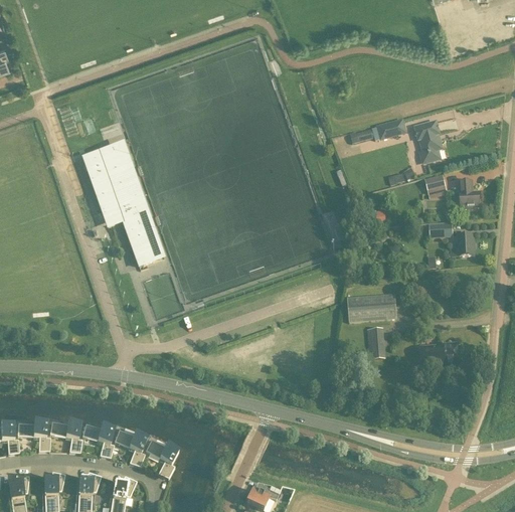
[(376,126),(380,141),(407,133),(403,119),(376,126)]
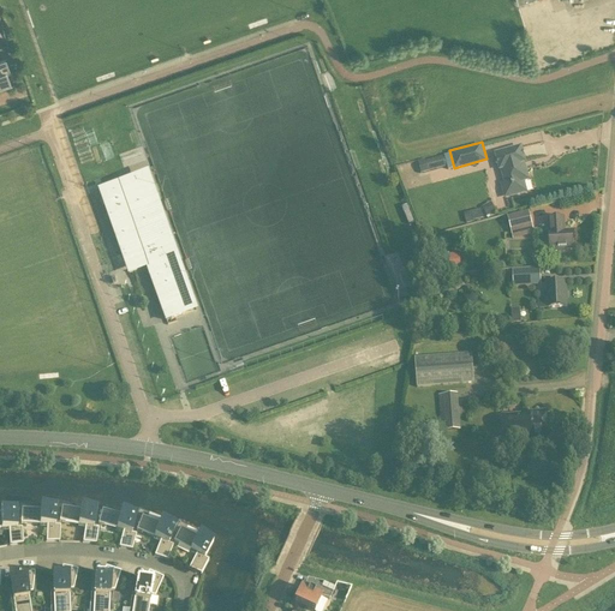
[(525,189),(523,178),(527,177),(523,160),(524,160),(523,154),(520,147),(497,153),(501,166),(502,166),(506,180),(502,180),(506,195),(525,189)]
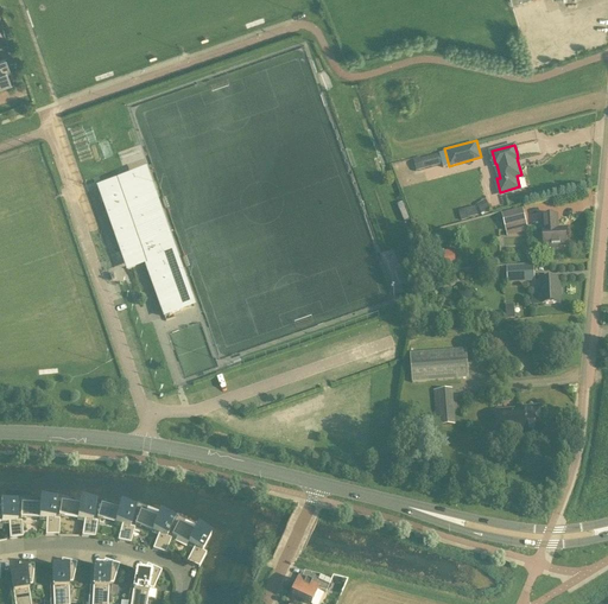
[(412,157),(415,164),(422,161),(423,167),(442,163),(439,152),(422,156),(422,154),(412,157)]
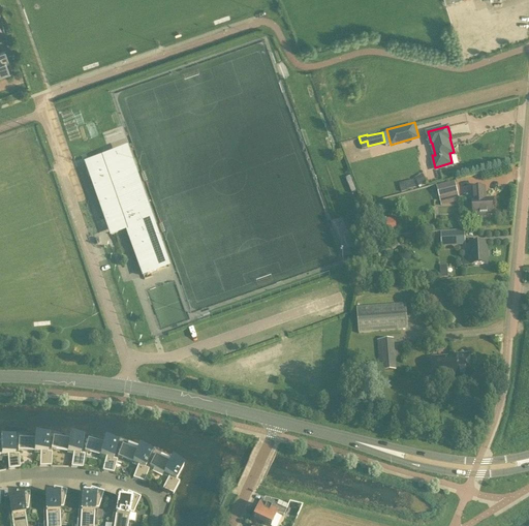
[(96,157),(100,168),(120,162),(157,269),(170,264),(128,147),(96,157)]
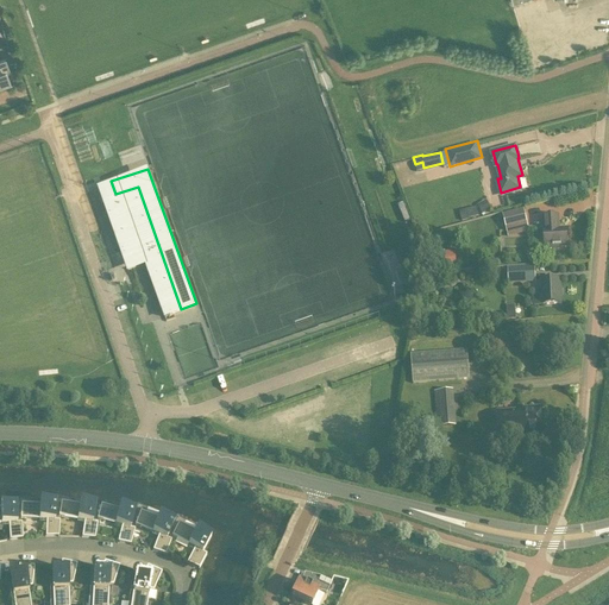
[(164,315),(181,309),(138,187),(115,194),(111,181),(98,186),(99,187),(125,260),(132,258),(137,257),(143,254),(164,315)]
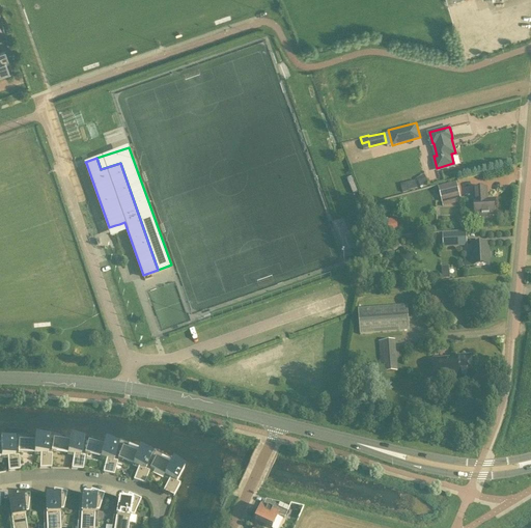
[(424,173),(417,176),(421,184),(427,181),(424,173)]
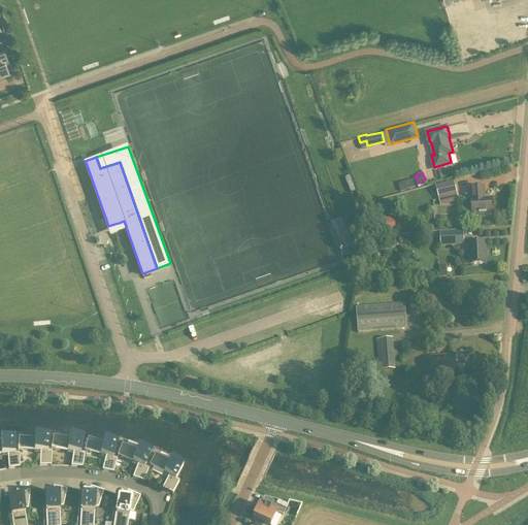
[(406,187),(415,186),(413,177),(405,179),(406,187)]
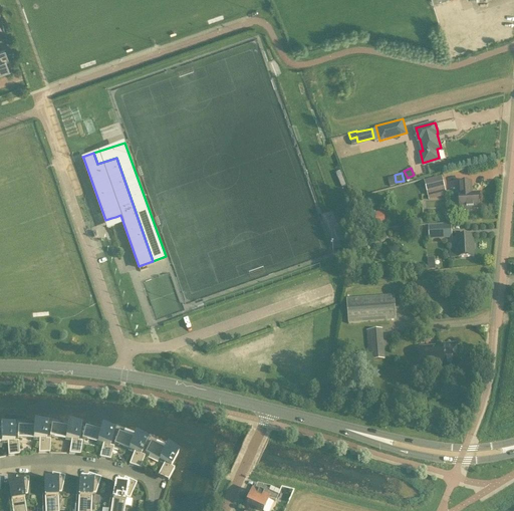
[(445,188),(442,175),(424,179),(427,192),(445,188)]
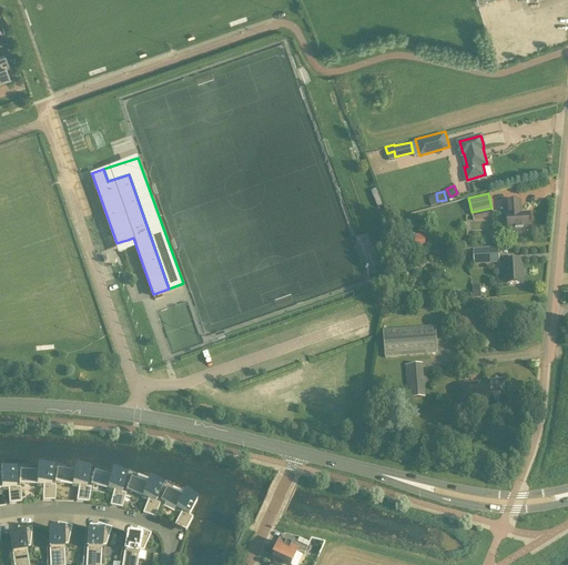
[(523,229),(523,228),(529,226),(528,211),(521,211),(520,199),(506,199),(507,212),(507,229),(515,228),(516,230),(523,229)]
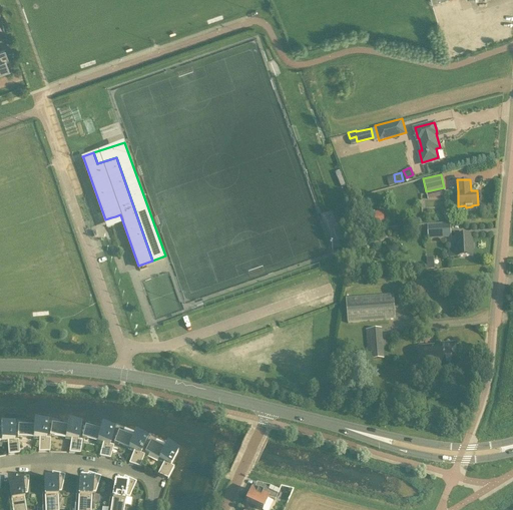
[(384,223),(384,209),(371,210),(371,223),(384,223)]
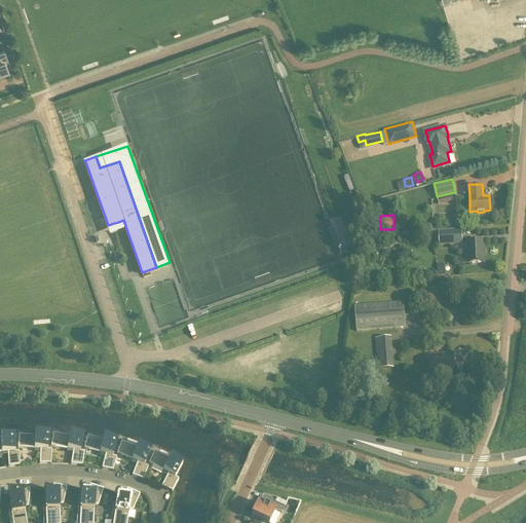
[(462,241),(461,227),(444,228),(445,243),(462,241)]
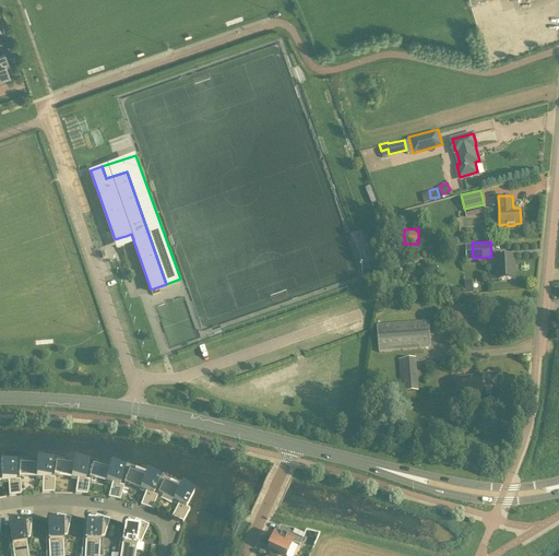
[(514,276),(512,255),(497,256),(498,267),(489,268),(489,278),(514,276)]
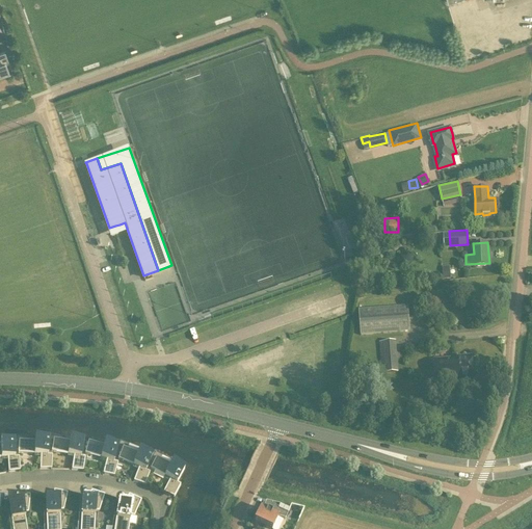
[(450,264),(442,265),(443,276),(451,276),(450,264)]
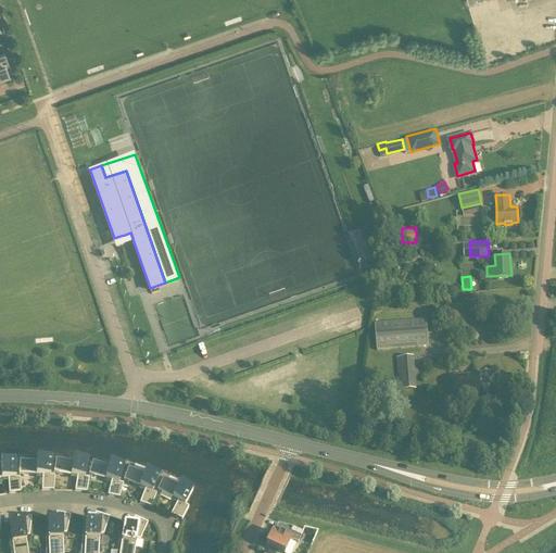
[(429,344),(427,317),(375,322),(377,348),(395,347),(429,344)]
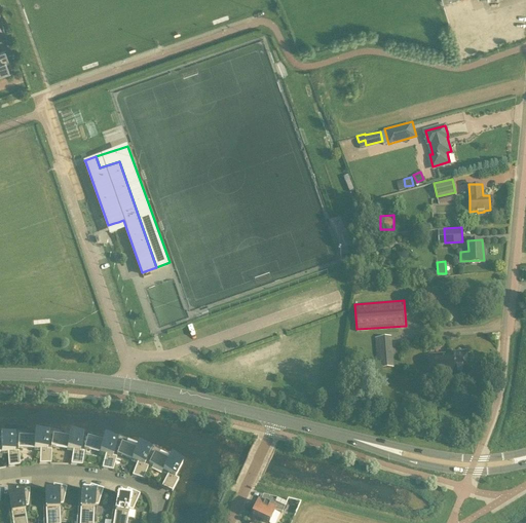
[(391,334),(374,336),(377,367),(393,366),(391,339),(391,334)]
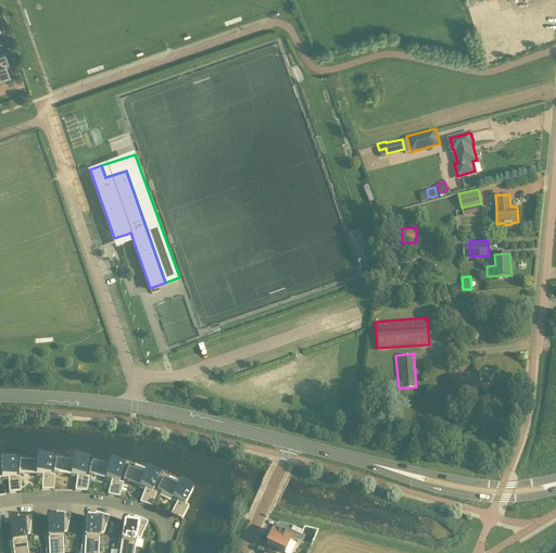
[(475,393),(475,394),(494,393),(492,371),(475,372),(472,372),(472,374),(454,375),(456,394),(475,393)]
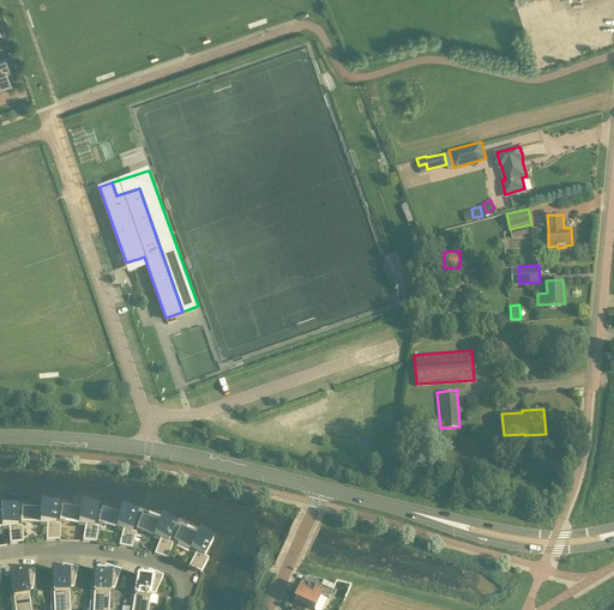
[(20,520),(47,521),(46,538),(59,538),(60,521),(55,521),(56,502),(40,501),(40,506),(20,505),(20,520)]
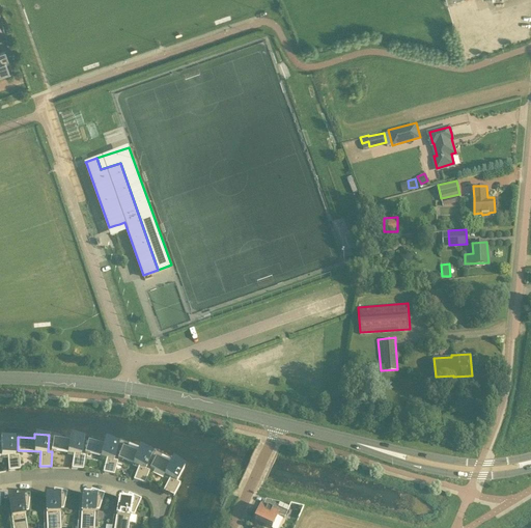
[(51,448),(74,452),(72,467),(83,468),(85,453),(81,453),(83,437),(70,435),(70,438),(53,436),(51,448)]
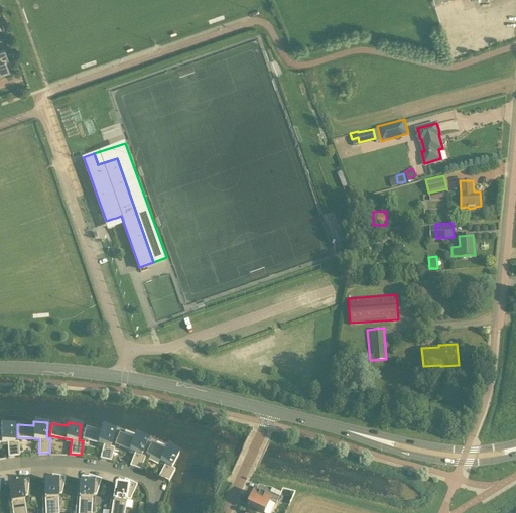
[(0,441),(7,441),(8,456),(19,454),(18,440),(14,440),(13,424),(0,424),(0,441)]
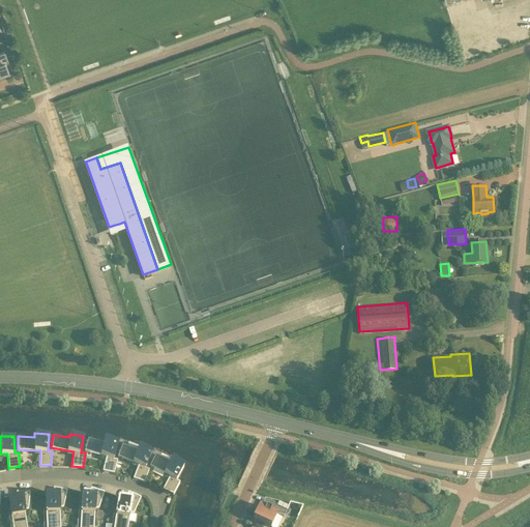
[(84,449),(106,456),(102,469),(114,472),(117,459),(113,458),(118,441),(105,437),(104,441),(88,437),(84,449)]
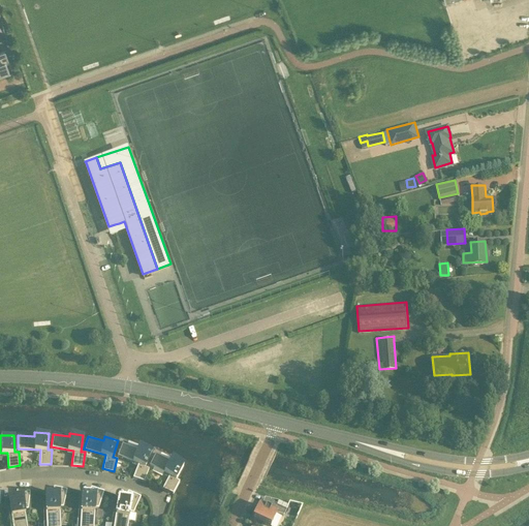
[(117,454),(137,463),(132,476),(144,480),(149,467),(145,465),(151,450),(138,444),(137,447),(122,442),(117,454)]
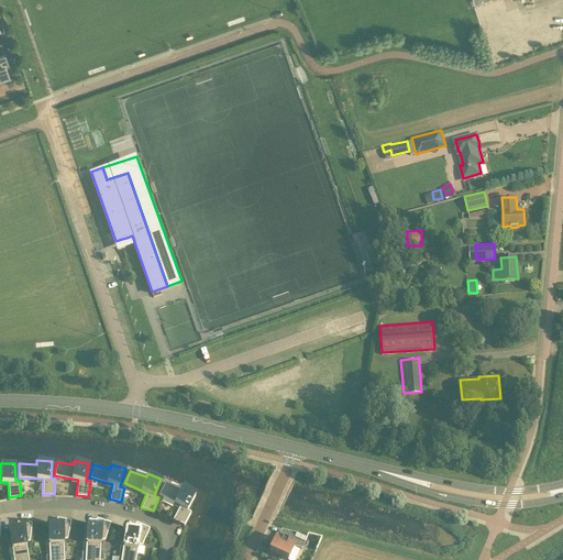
[(158,493),(179,505),(173,518),(184,524),(190,511),(187,508),(195,493),(183,485),(180,489),(165,481),(158,493)]
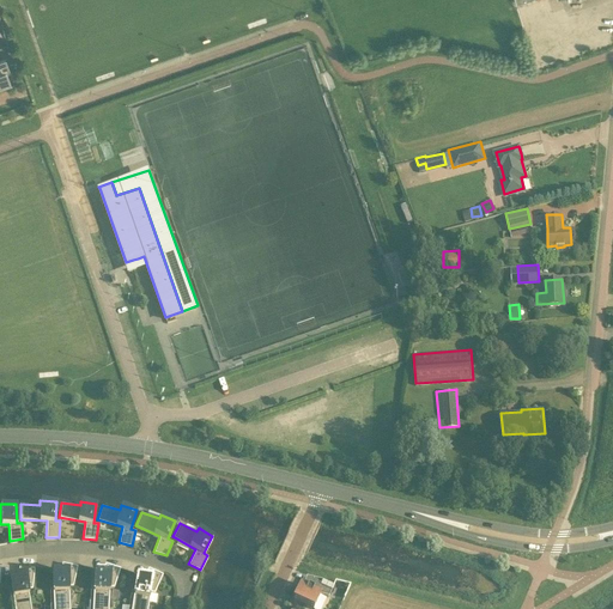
[(60,571),(52,571),(54,606),(53,608),(70,608),(70,604),(68,585),(73,585),(78,565),(62,561),(60,571)]
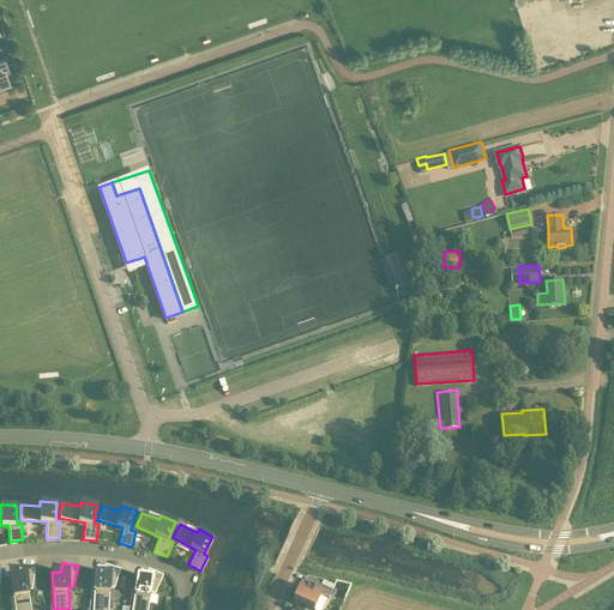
[(102,572),(95,572),(92,607),(91,609),(108,609),(109,607),(110,587),(114,587),(120,568),(106,562),(102,572)]
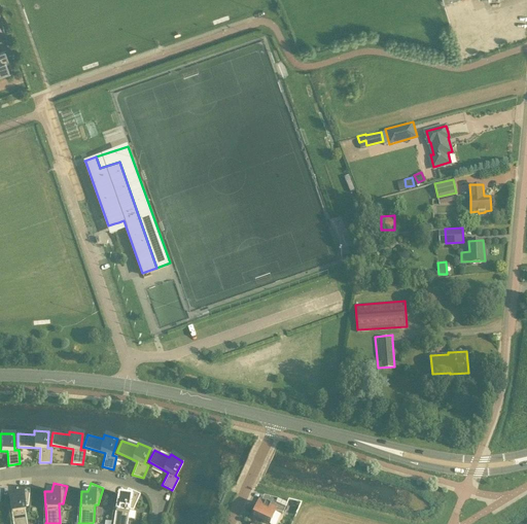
[(12,523),(26,523),(27,522),(24,505),(28,505),(30,488),(16,486),(15,494),(8,495),(12,523)]
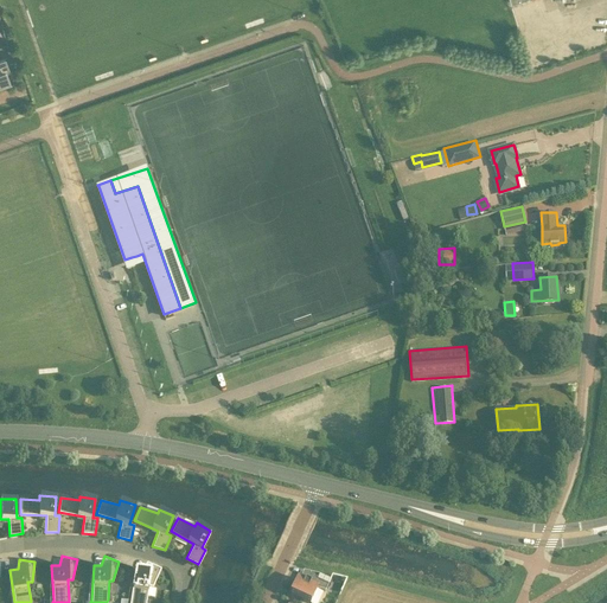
[(142,570),(135,569),(129,602),(145,602),(147,597),(148,585),(153,585),(161,568),(147,560),(142,570)]
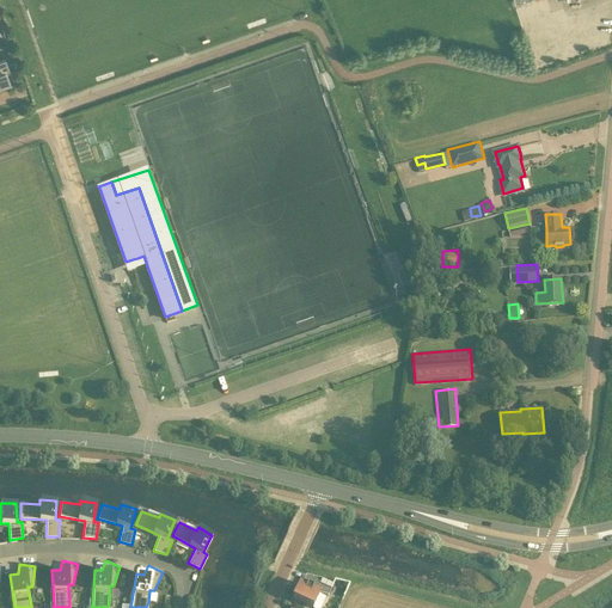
[(328,593),(332,583),(322,577),(306,573),(301,582),(299,581),(292,596),(312,606),(319,591),(328,593)]
